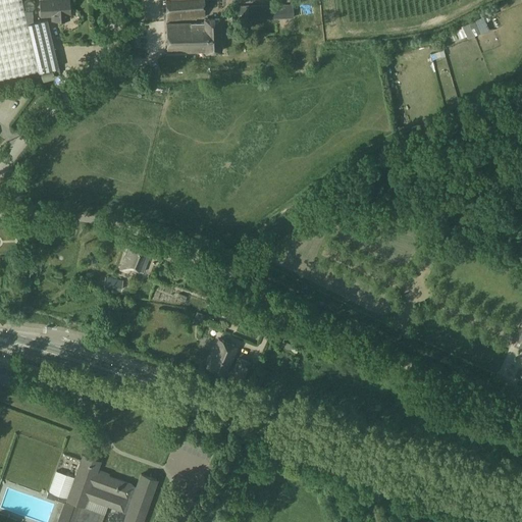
[(0,0),(0,79),(38,70),(28,24),(24,11),(21,0),(0,0)]
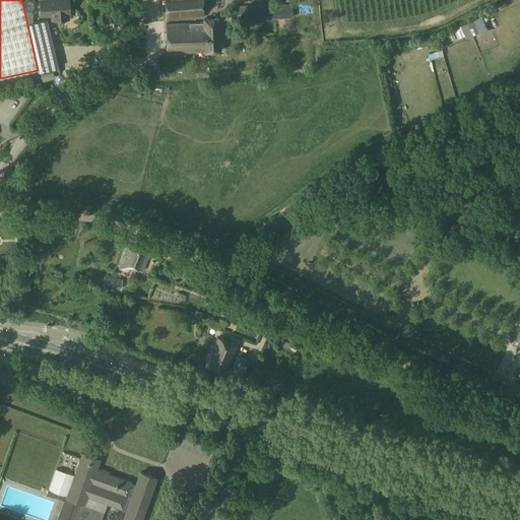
[(68,0),(45,0),(40,0),(41,15),(52,15),(52,20),(68,19),(68,14),(69,14),(68,0)]
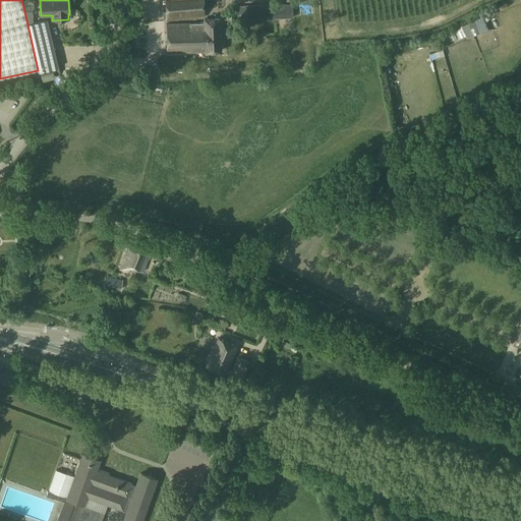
[(204,0),(165,0),(166,19),(205,18),(204,0)]
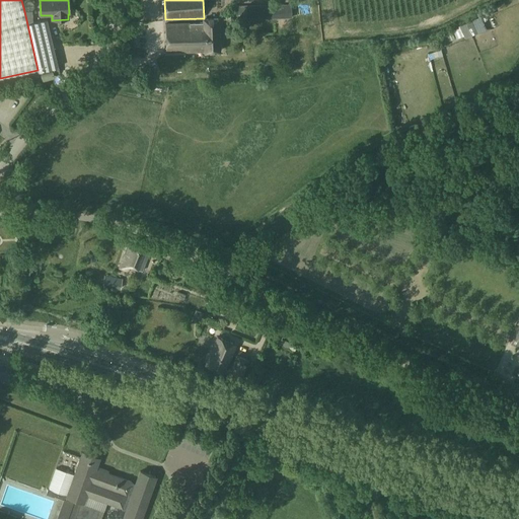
[(242,5),(243,16),(254,16),(254,5),(242,5)]
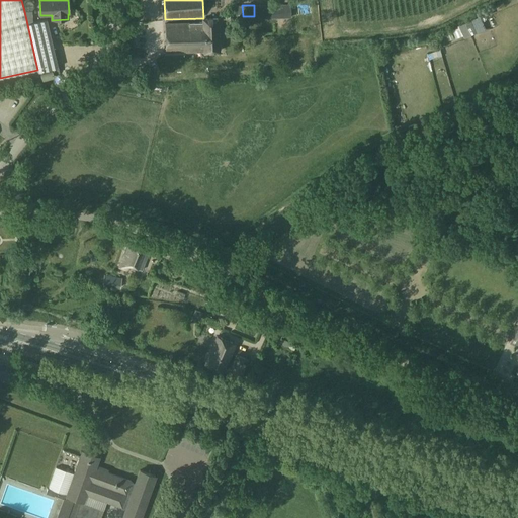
[(238,8),(225,8),(226,19),(238,19),(238,8)]
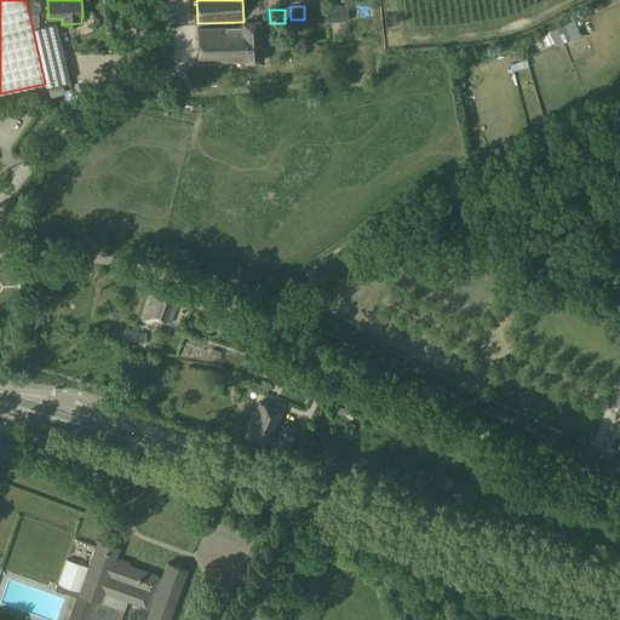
[(38,13),(29,13),(33,29),(39,28),(38,13)]
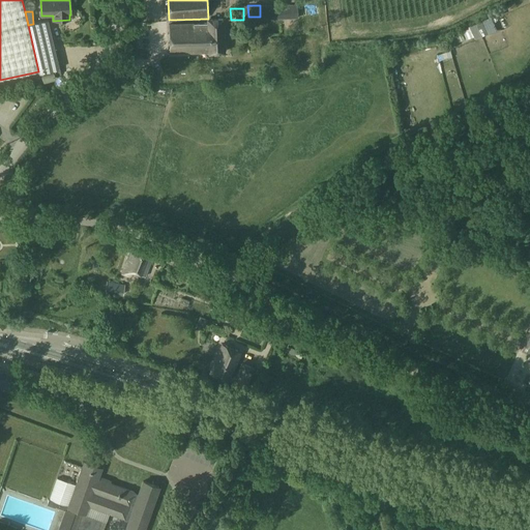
[(467,41),(497,29),(491,17),(462,28),(467,41)]
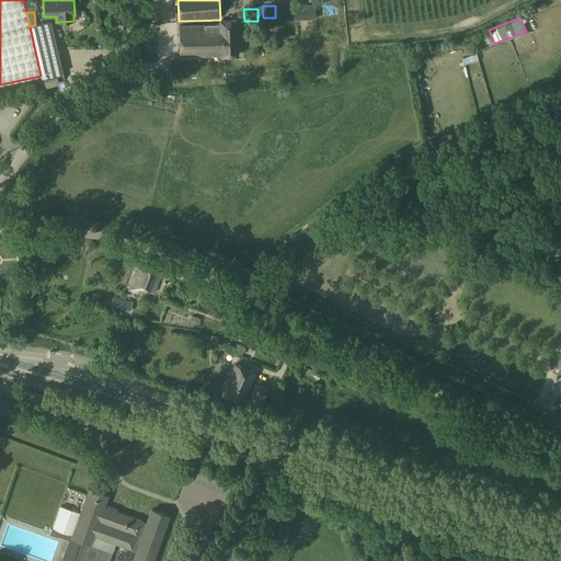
[(179,27),(180,57),(221,56),(238,55),(236,20),(219,21),(219,25),(179,27)]
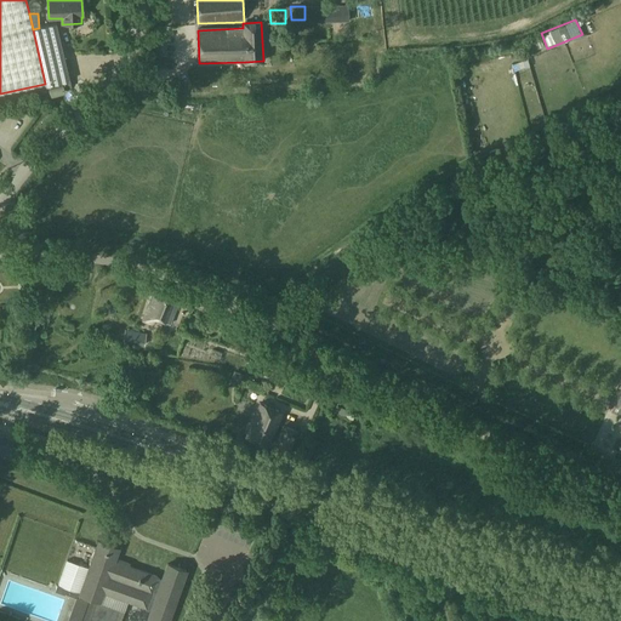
[(56,23),(39,28),(33,29),(45,84),(46,86),(70,80),(58,29),(57,29),(56,23)]
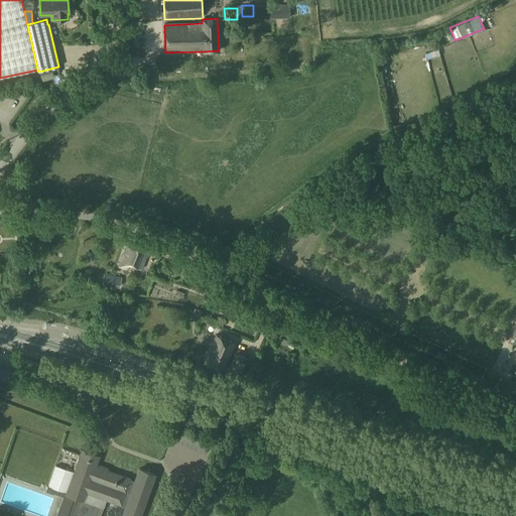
[(129,237),(120,261),(119,267),(127,270),(129,264),(141,269),(150,244),(129,237)]
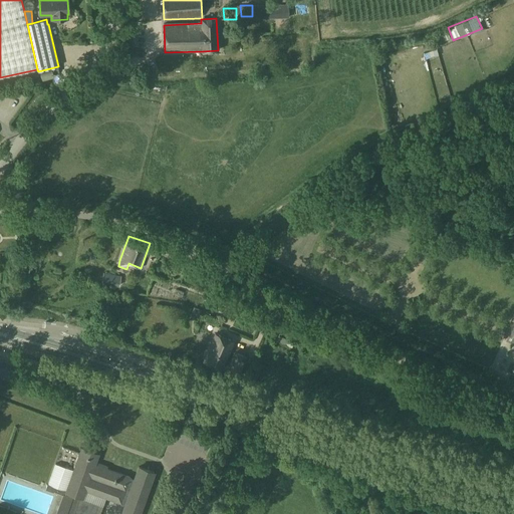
[(191,314),(199,317),(202,309),(194,306),(191,314)]
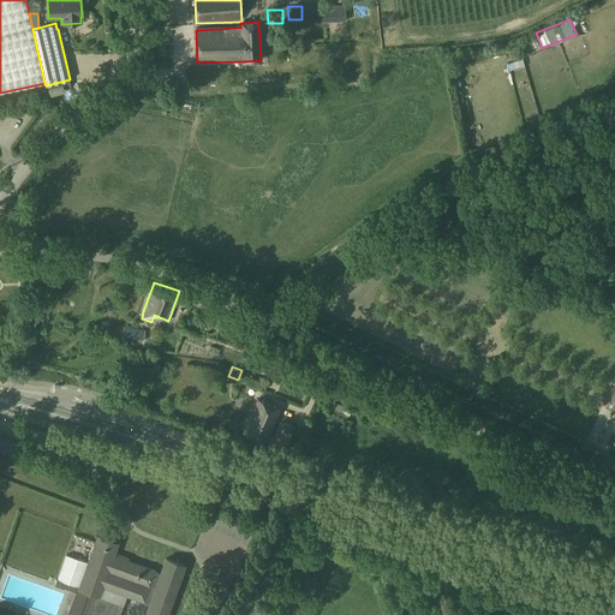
[(332,398),(324,394),(321,404),(328,407),(332,398)]
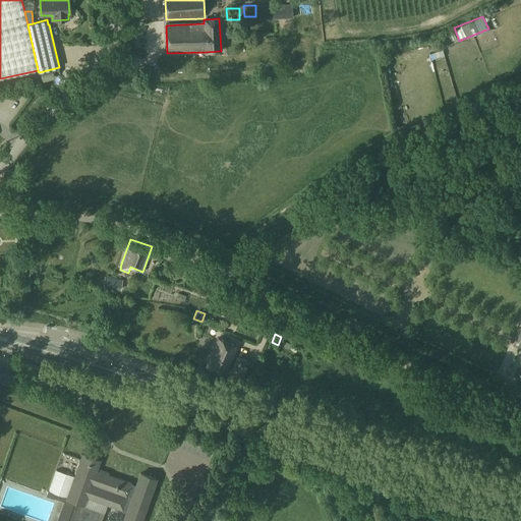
[(207,365),(225,373),(237,345),(219,337),(207,365)]
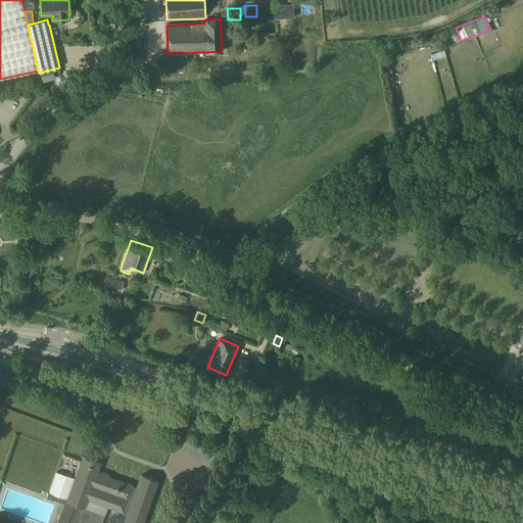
[(291,351),(293,345),(283,341),(281,347),(291,351)]
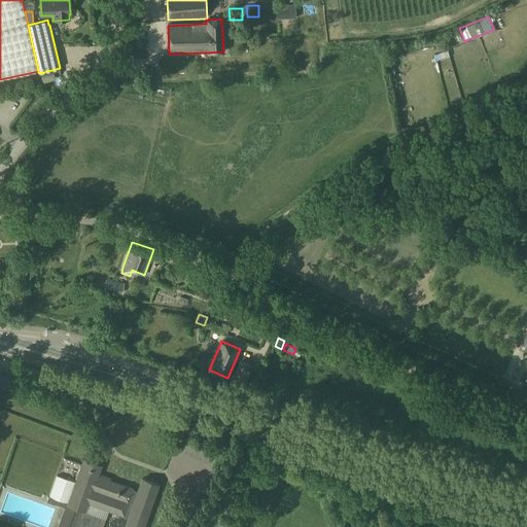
[(252,366),(241,361),(233,380),(244,385),(252,366)]
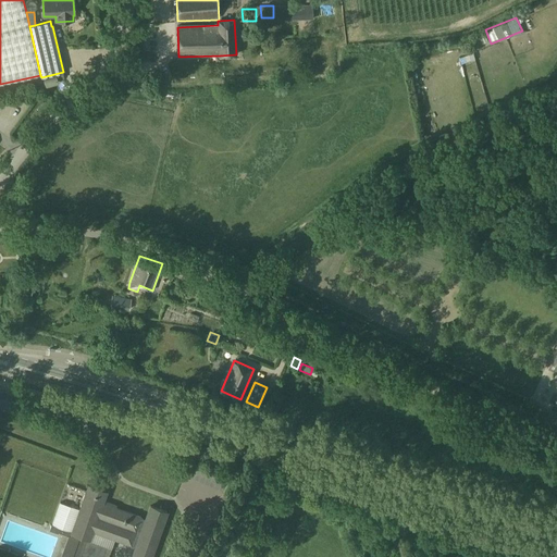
[(0,405),(7,408),(10,398),(0,396),(0,405)]
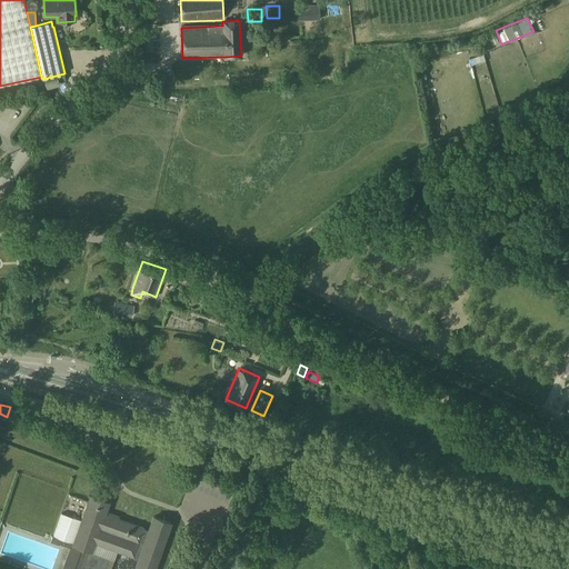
[(78,558),(73,568),(80,568),(88,549),(91,550),(95,542),(133,556),(135,555),(139,557),(135,568),(136,568),(153,568),(171,522),(153,517),(148,531),(143,529),(145,528),(118,519),(119,517),(106,512),(109,502),(90,496),(81,521),(73,543),(81,547),(80,551),(78,558)]
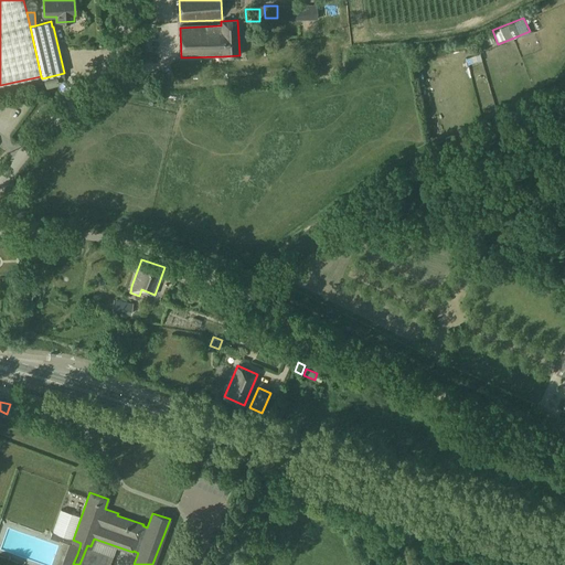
[(73,540),(81,518),(61,510),(52,532),(61,535),(60,539),(71,543),(72,540),(73,540)]
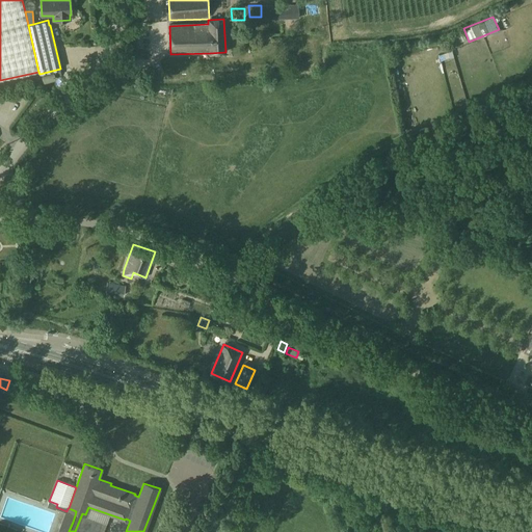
[(82,513),(75,531),(103,531),(106,523),(85,515),(85,514),(82,513)]
